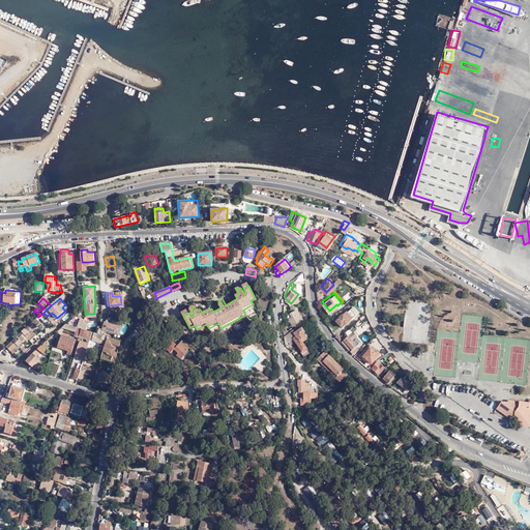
[(299,324),(301,322),(300,320),(303,317),(298,308),(296,306),(289,310),(293,315),(289,318),(291,321),(292,320),(294,323),(296,325),(299,324)]
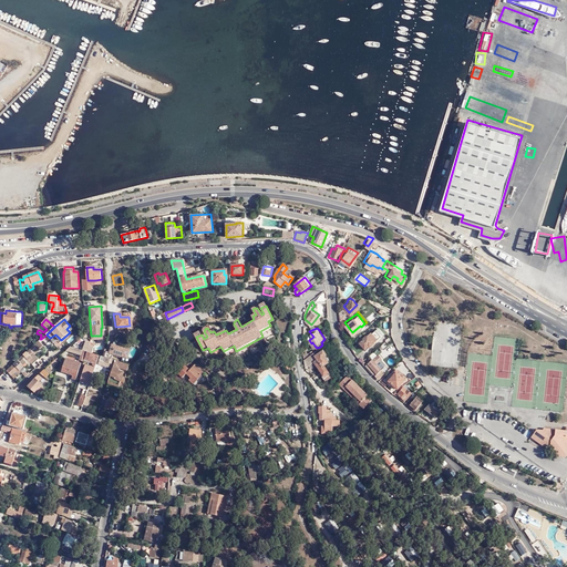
[(375,336),(370,329),(367,332),(366,331),(364,332),(362,334),(362,336),(358,339),(363,344),(367,342),(368,343),(372,339),(375,336)]
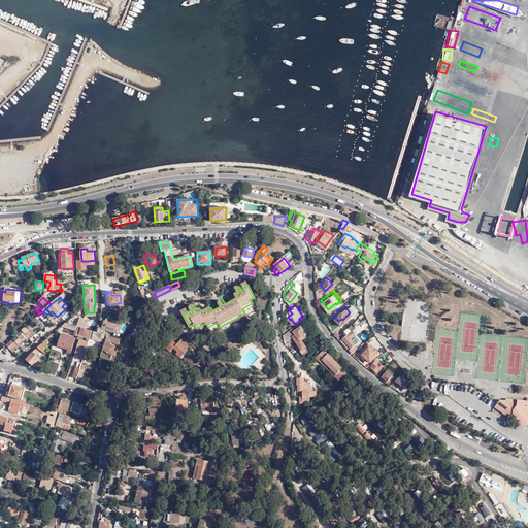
[(61,317),(65,322),(72,316),(68,310),(61,317)]
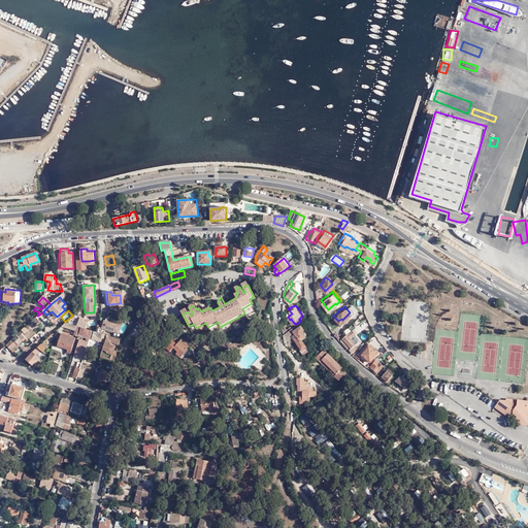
[(36,318),(29,326),(31,328),(34,325),(35,327),(40,322),(36,318)]
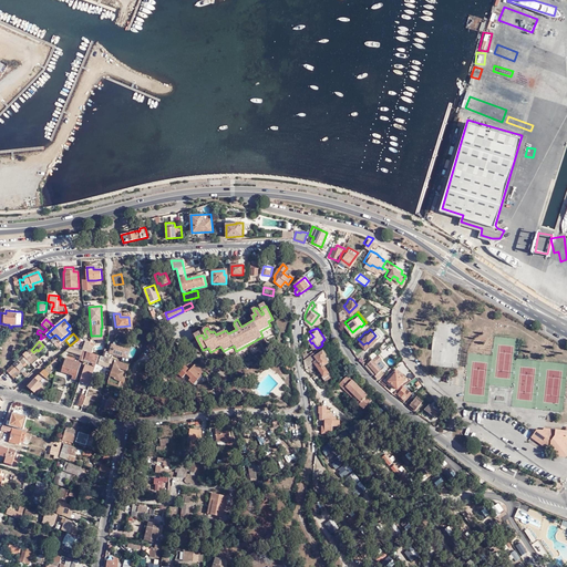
[(104,349),(102,356),(111,359),(112,353),(126,358),(129,349),(111,343),(110,350),(104,349)]
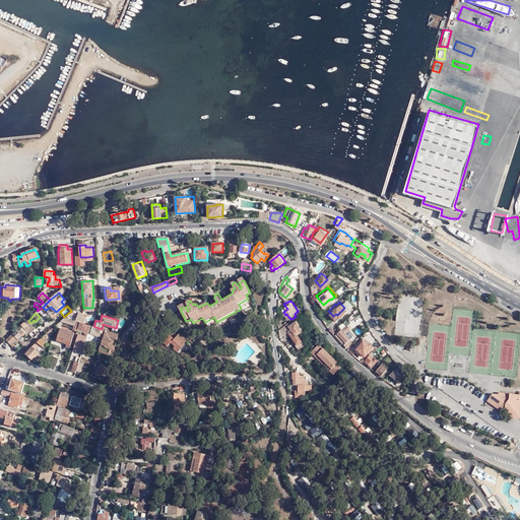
[(350,317),(354,326),(365,321),(361,315),(354,319),(353,315),(350,317)]
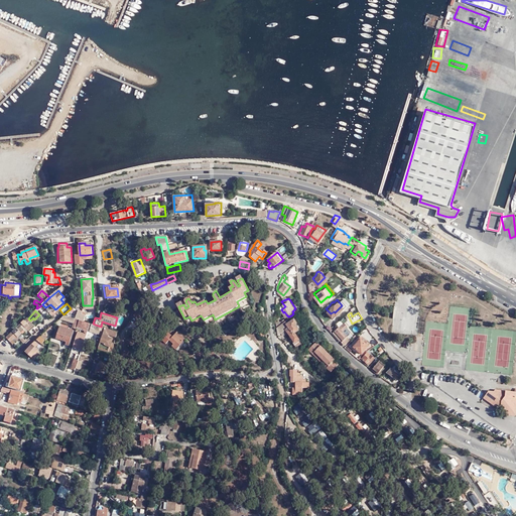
[(79,319),(65,315),(60,318),(75,323),(73,328),(76,330),(79,319)]
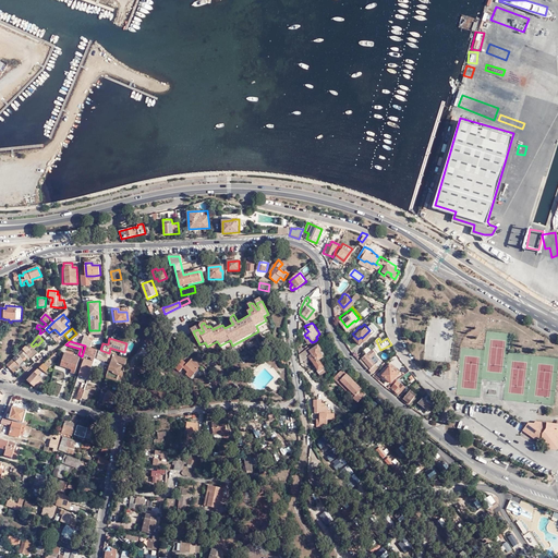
[(306,347),(308,346),(306,342),(302,346),(301,343),(298,346),(298,352),(299,352),(306,347)]
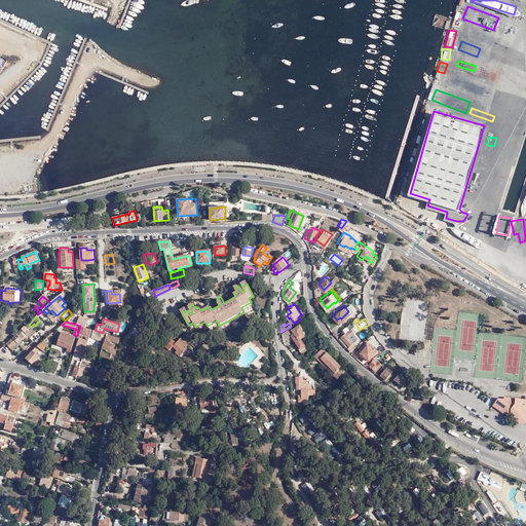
[(300,336),(303,335),(304,334),(300,328),(302,327),(299,324),(296,326),(292,328),(291,329),(293,331),(291,332),(291,334),(293,336),(295,335),(298,338),(300,336)]
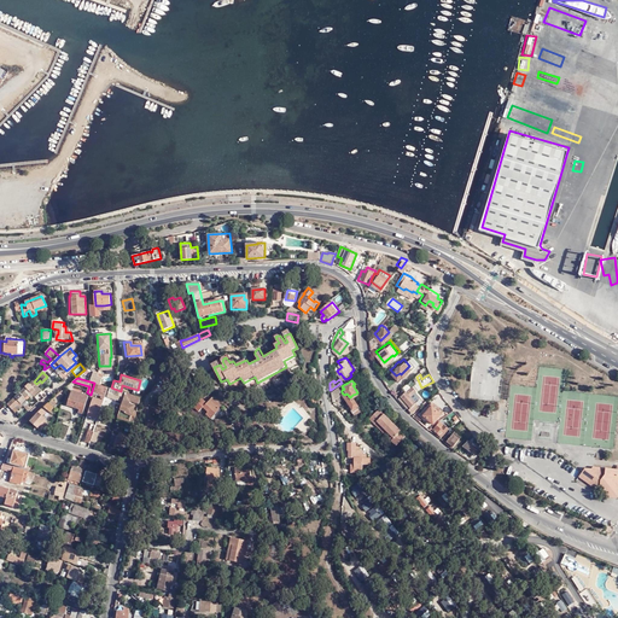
[(34,382),(9,404),(16,413),(23,406),(22,404),(27,400),(25,398),(29,396),(31,398),(34,396),(35,397),(42,391),(39,386),(36,384),(34,382)]
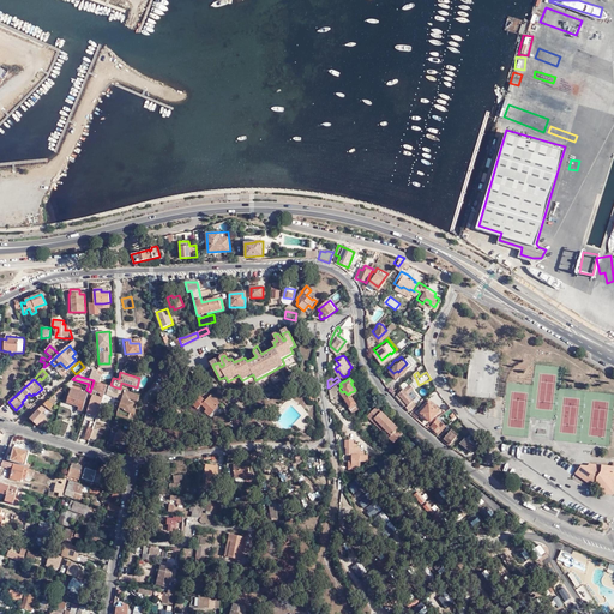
[(103,397),(108,385),(95,380),(92,389),(100,391),(100,392),(101,393),(102,393),(102,395),(102,396),(102,397),(103,397)]
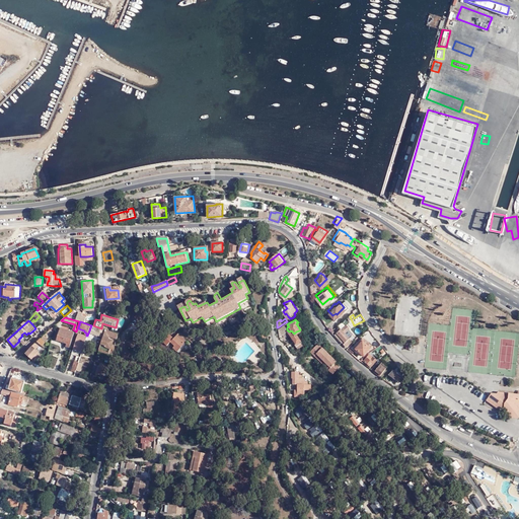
[(285,322),(278,327),(282,334),(287,329),(287,327),(289,326),(287,324),(288,323),(287,321),(285,322)]
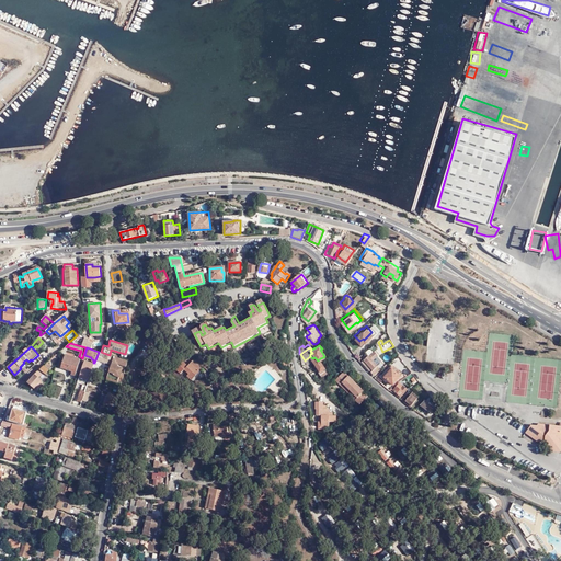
[(368,351),(377,361),(379,358),(370,350),(368,351)]
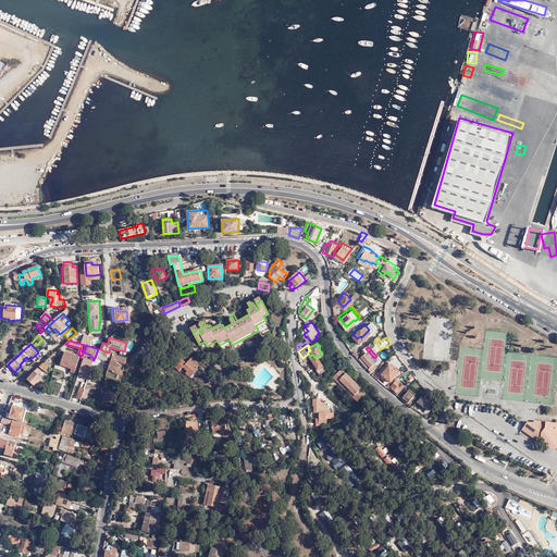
[(378,361),(374,358),(366,348),(363,349),(358,354),(371,367),(378,361)]
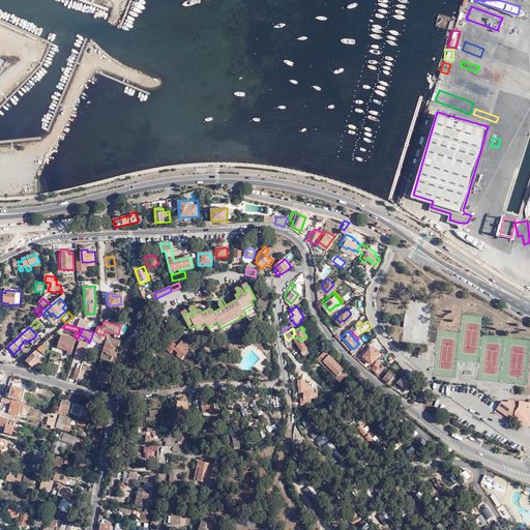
[(107,341),(108,336),(104,335),(95,332),(92,341),(106,345),(107,341)]
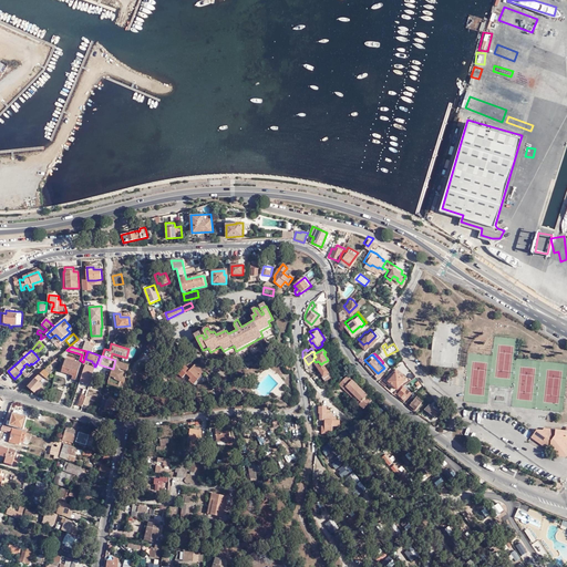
[(73,373),(72,377),(72,379),(75,380),(81,364),(65,359),(61,373),(65,374),(66,371),(73,373)]
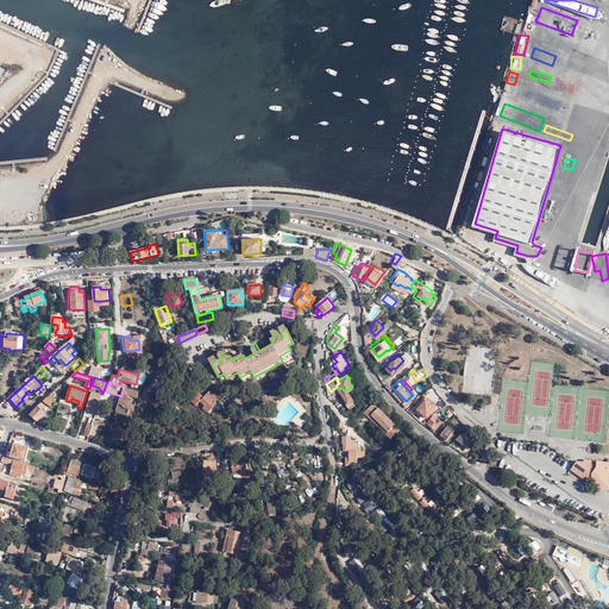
[(352,397),(347,389),(345,391),(341,388),(339,389),(346,402),(352,397)]
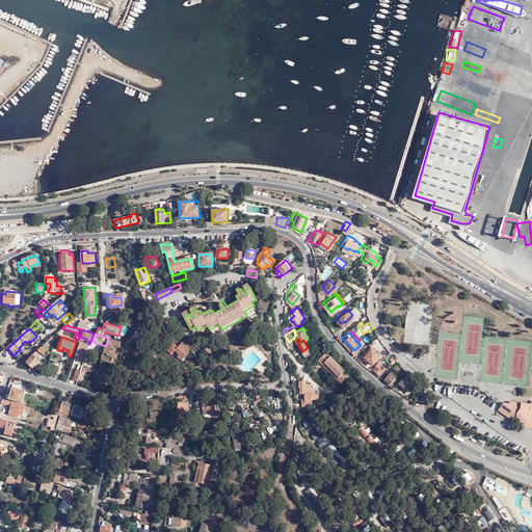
[(191,350),(183,342),(180,345),(177,341),(168,348),(173,352),(177,348),(181,352),(179,354),(183,358),(191,350)]
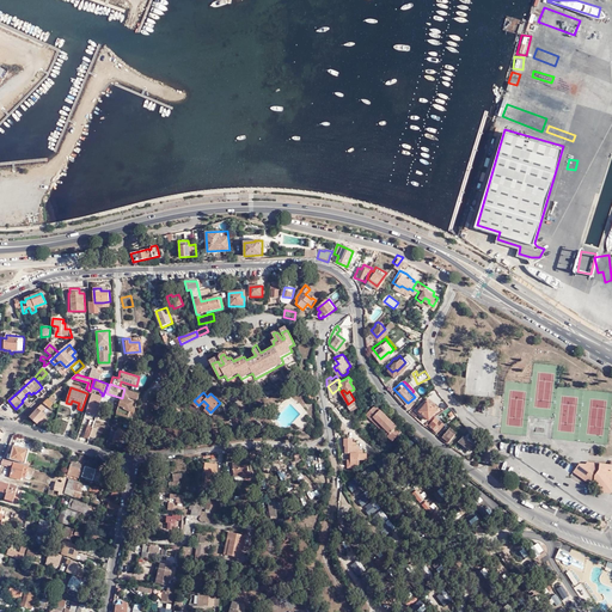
[(213,392),(210,393),(220,403),(222,402),(213,392)]
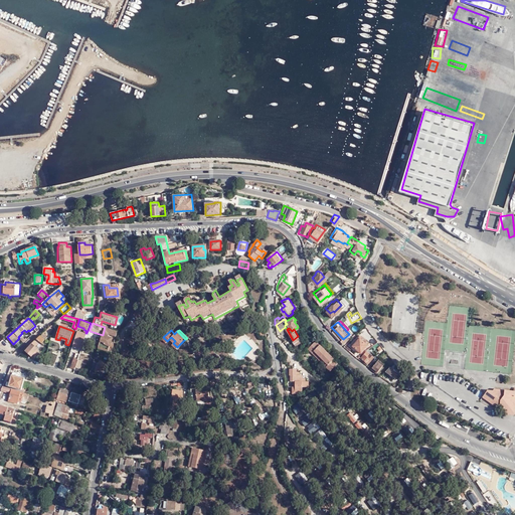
[(87,333),(86,333),(77,331),(74,342),(83,345),(84,342),(87,333)]
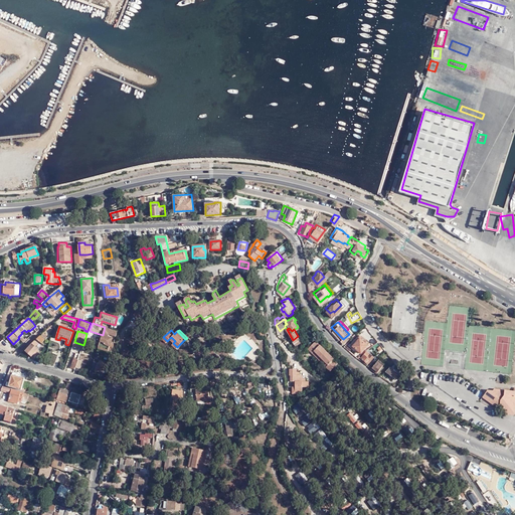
[(361,334),(368,341),(370,339),(361,331),(359,333),(361,334)]
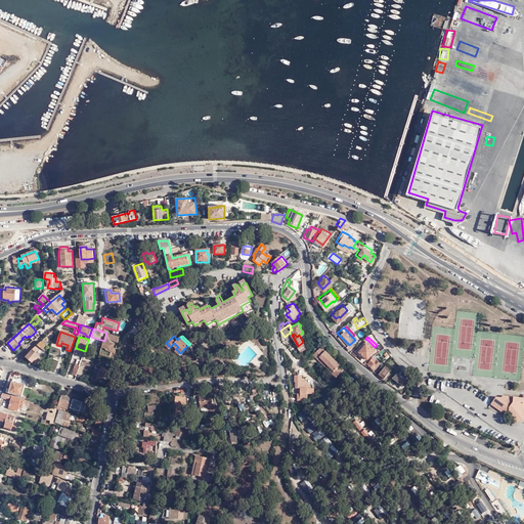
[(27,358),(33,363),(40,356),(41,353),(40,352),(38,354),(36,353),(41,348),(43,350),(46,347),(45,346),(49,343),(45,339),(38,346),(33,350),(34,351),(27,358)]
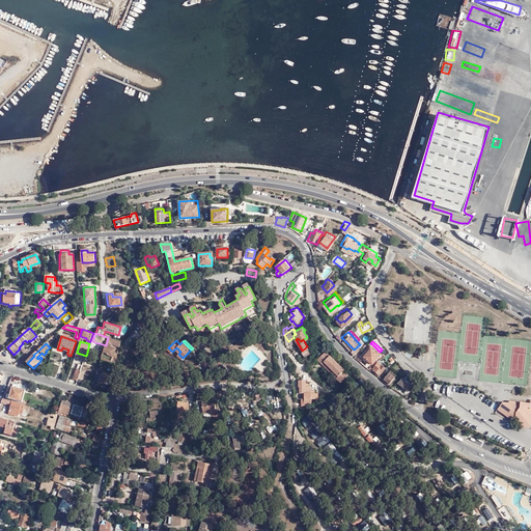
[(371,359),(380,352),(372,344),(364,352),(371,359)]
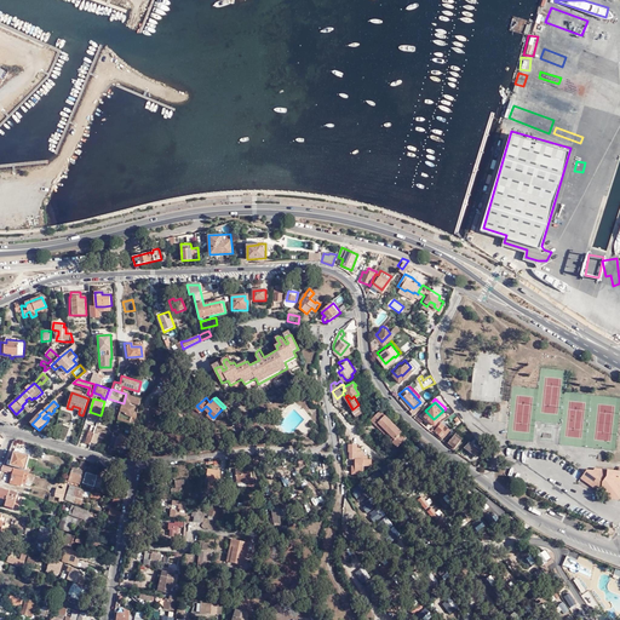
[(136,407),(124,403),(119,418),(135,423),(137,414),(135,413),(136,407)]
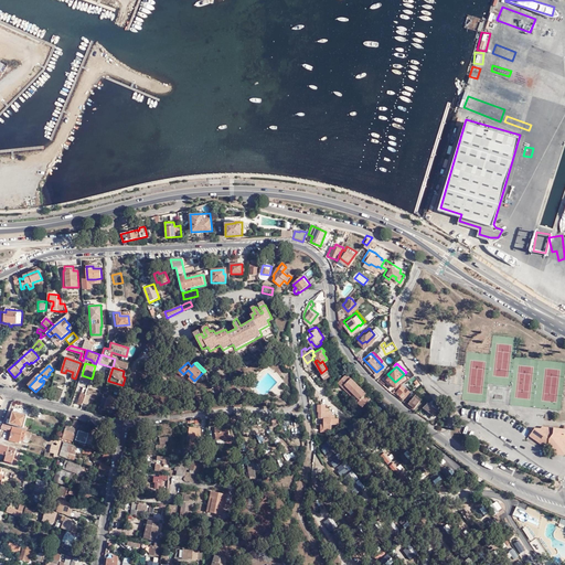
[(338,381),(343,385),(345,383),(352,391),(359,384),(351,376),(350,376),(345,372),(338,381)]
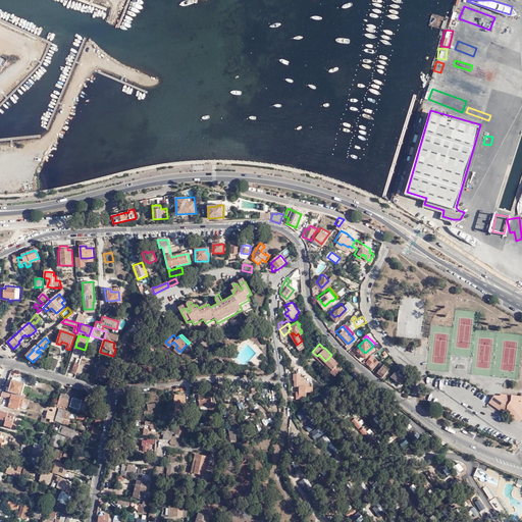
[(366,358),(365,360),(372,365),(378,357),(371,352),(366,358)]
